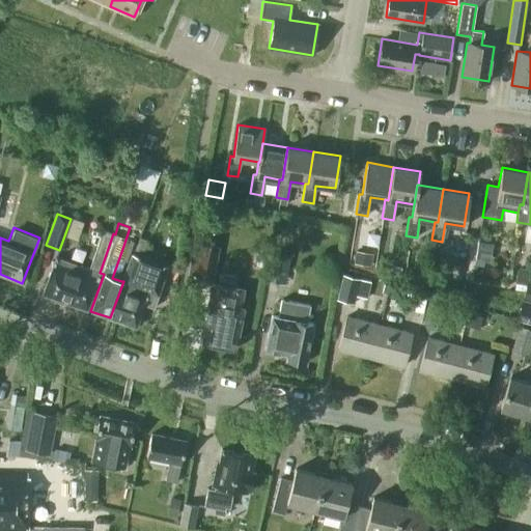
[(100,273),(113,233),(102,229),(88,269),(55,257),(42,294),(86,309),(100,273)]
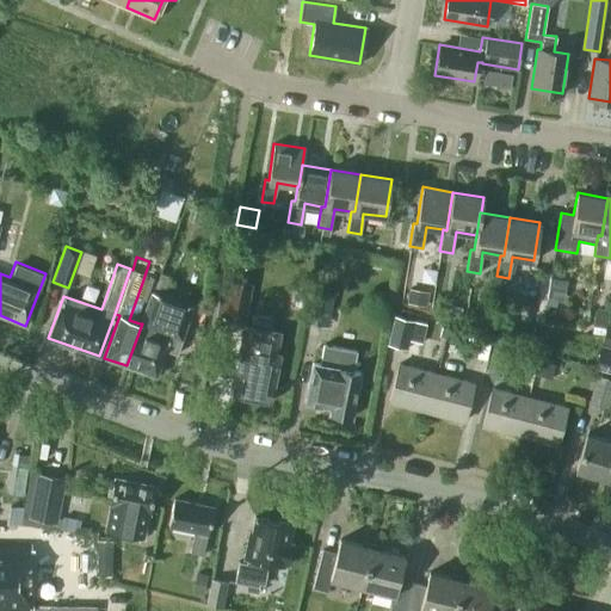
[(170,277),(160,273),(154,284),(165,289),(170,277)]
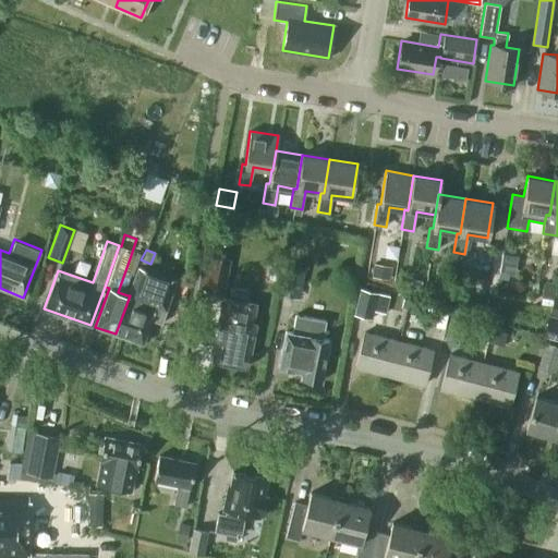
[(230,258),(209,254),(203,290),(223,294),(230,258)]
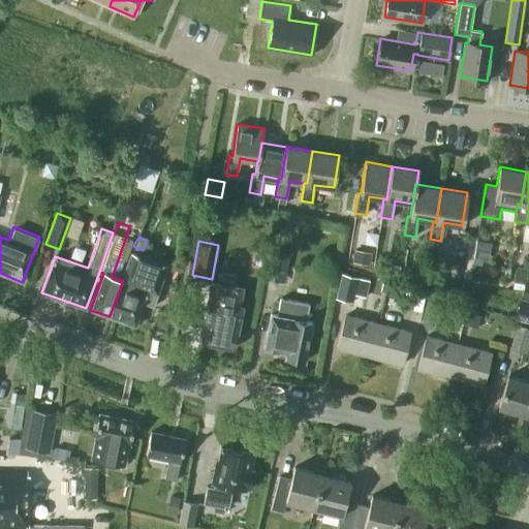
[(490,244),(475,241),(473,256),(488,259),(490,244)]
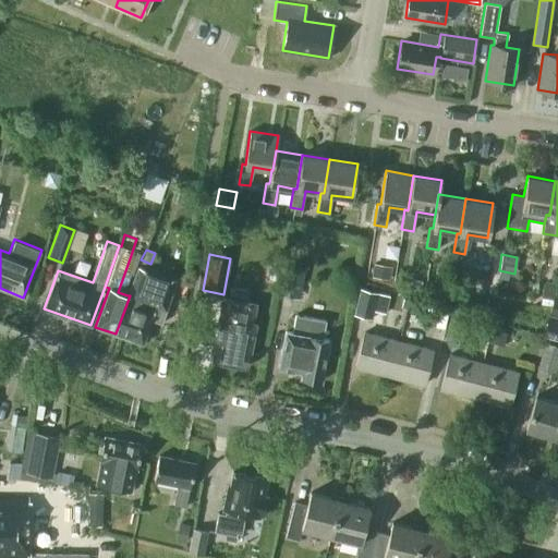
[(305,267),(283,264),(278,293),(300,298),(305,267)]
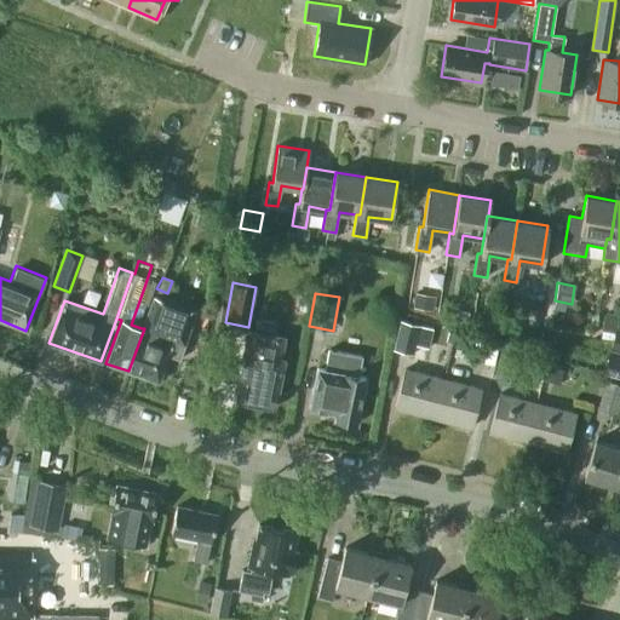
[(144,328),(128,371),(158,382),(172,340),(183,344),(194,311),(154,297),(142,328),(144,328)]
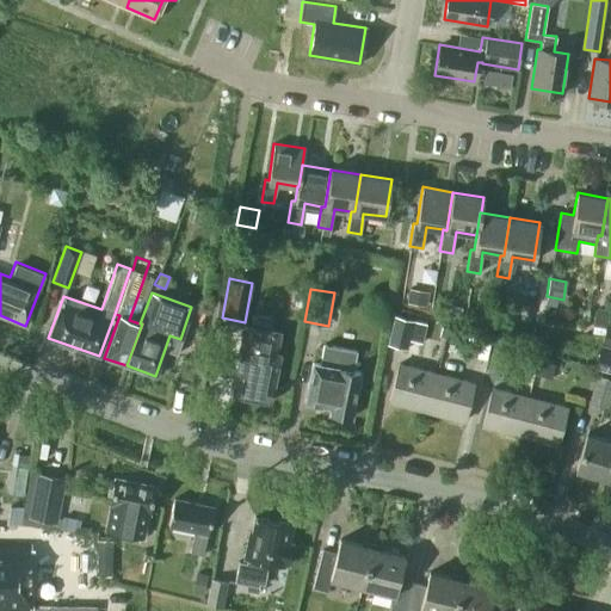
[(462,308),(448,304),(445,315),(460,319),(462,308)]
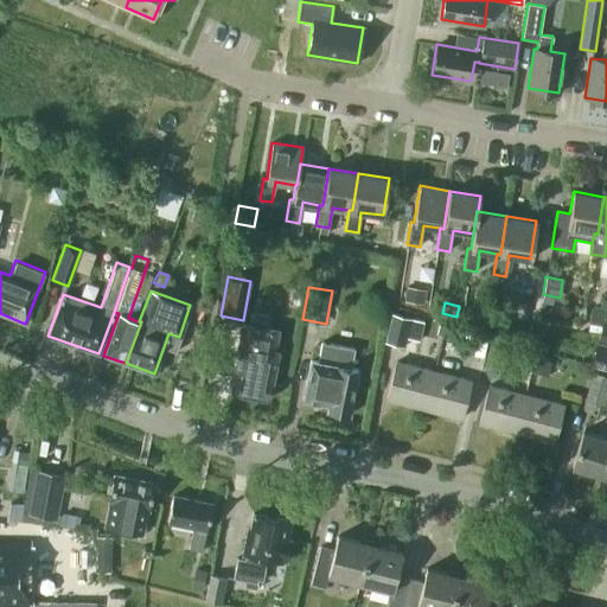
[(605,310),(592,308),(589,324),(602,326),(605,310)]
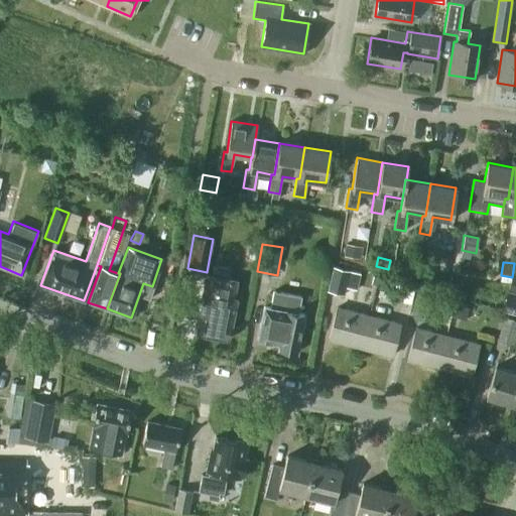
[(203,287),(194,333),(228,339),(236,298),(233,298),(236,280),(223,278),(224,268),(212,265),(210,275),(209,275),(207,287),(203,287)]
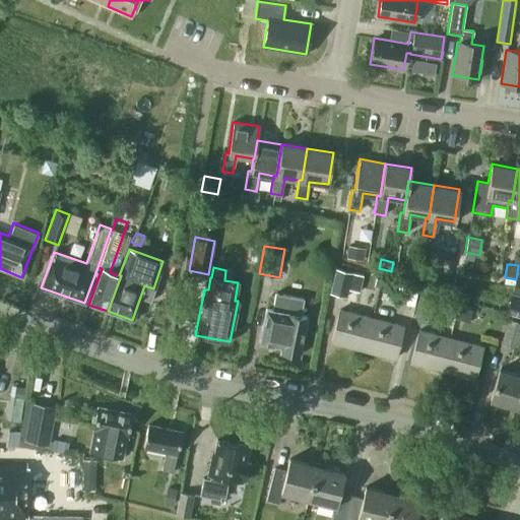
[(336,269),(330,293),(347,297),(353,273),(336,269)]
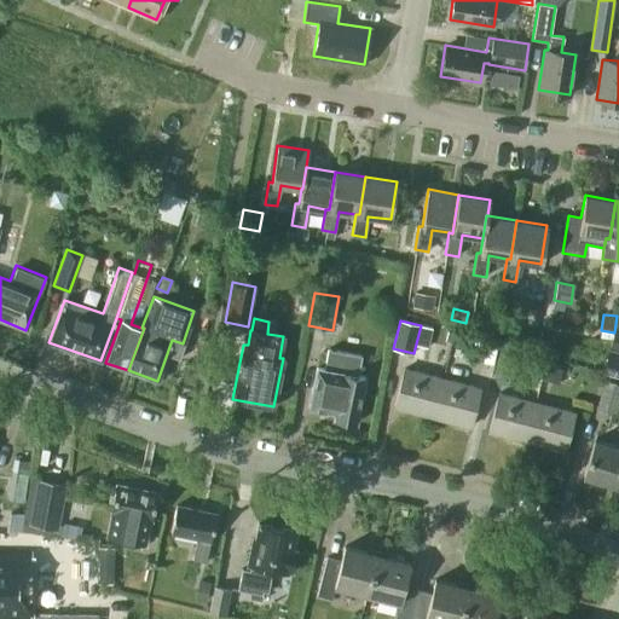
[(362,356),(328,350),(324,369),(317,368),(308,408),(334,412),(334,418),(356,422),(364,377),(357,376),(360,362),(362,356)]
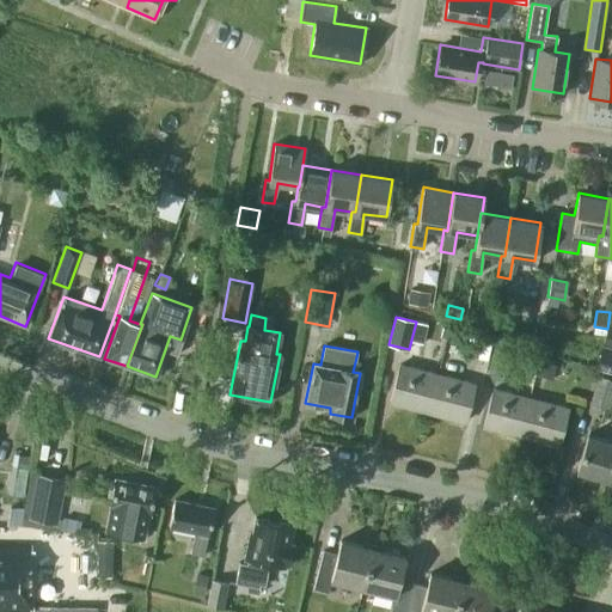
[(611,348),(603,346),(595,368),(611,372),(611,348)]
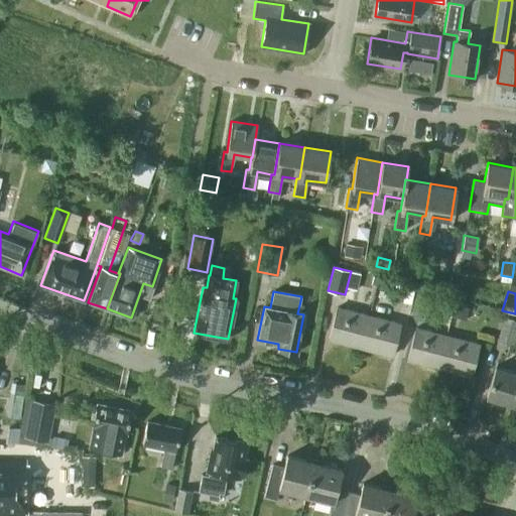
[(458,306),(455,316),(466,320),(470,309),(458,306)]
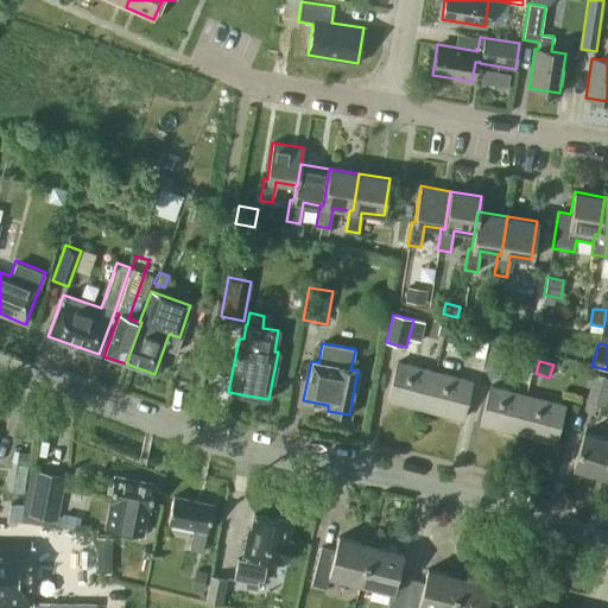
[(424,410),(434,372),(397,362),(387,400),(424,410)]
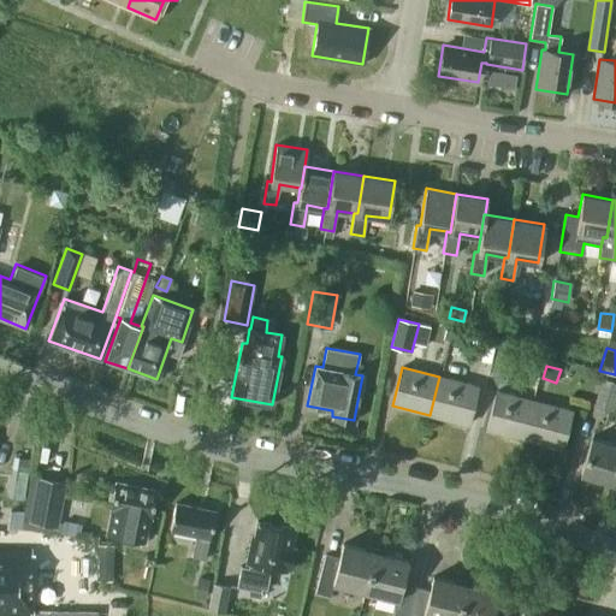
[(439,377),(430,415),(467,425),(477,386),(439,377)]
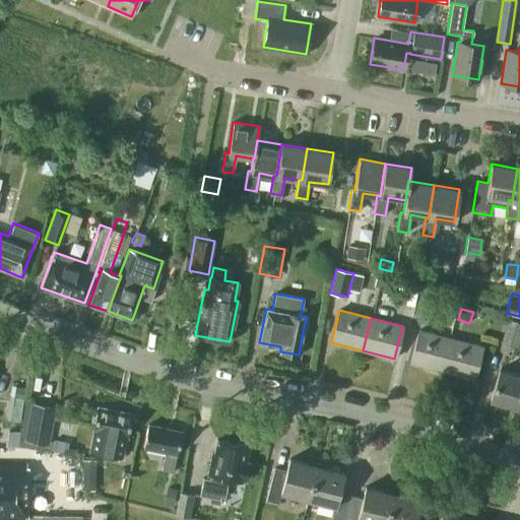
[(519,338),(519,322),(508,319),(501,343),(517,348),(519,338)]
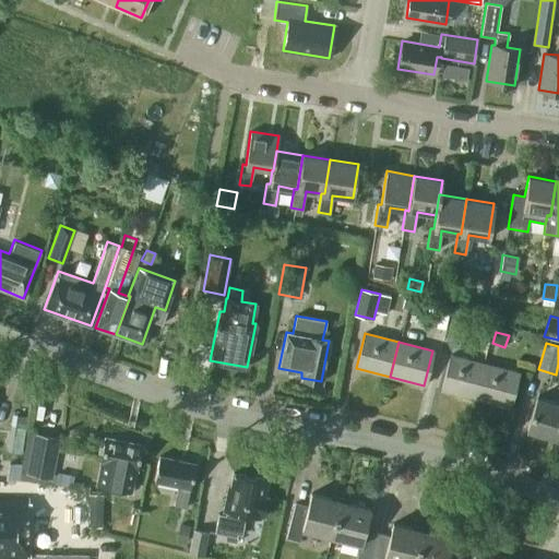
[(475,399),(484,364),(450,355),(441,390),(475,399)]
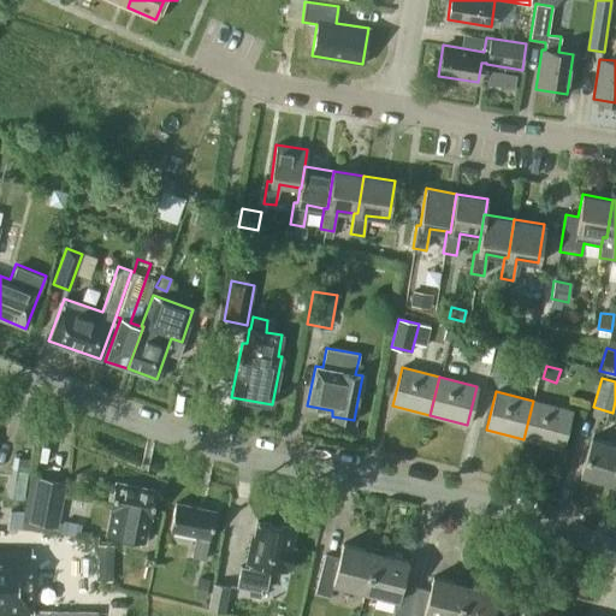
[(572,410),(533,401),(523,439),(561,449),(572,410)]
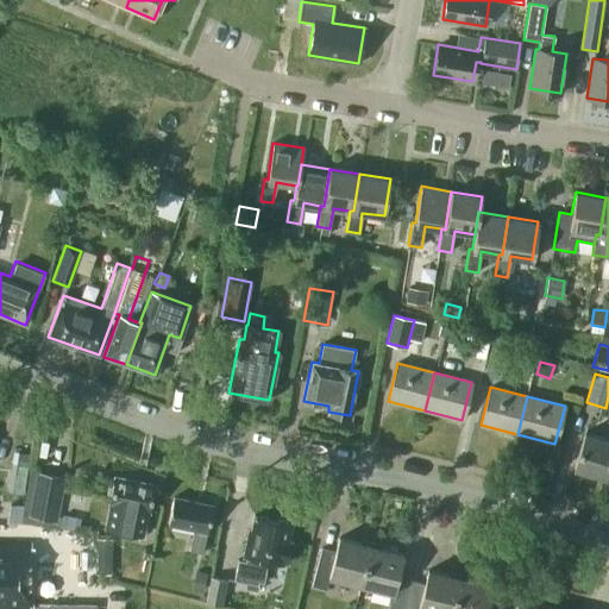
[(608,458),(608,433),(607,440),(584,433),(573,468),(603,477),(608,458)]
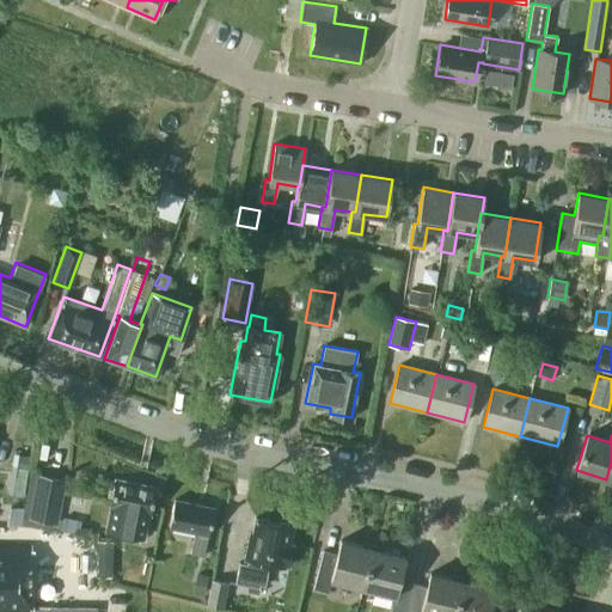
[(29,472),(20,526),(56,532),(67,479),(29,472)]
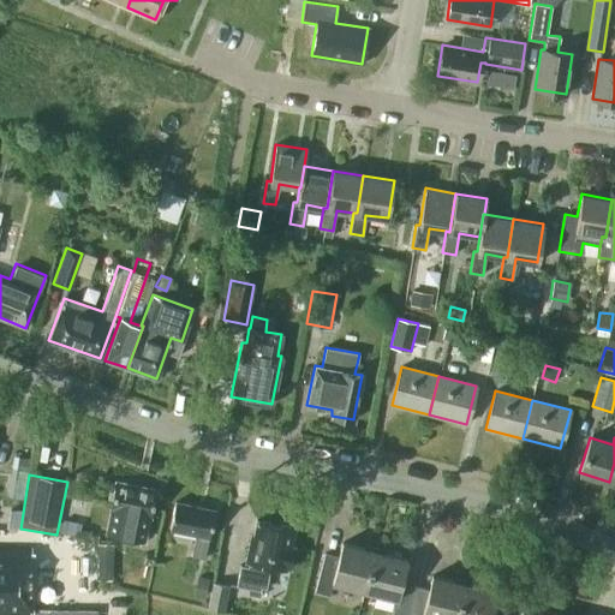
[(155,489),(115,482),(109,508),(111,508),(107,524),(131,529),(129,537),(144,541),(149,517),(150,517),(155,489)]
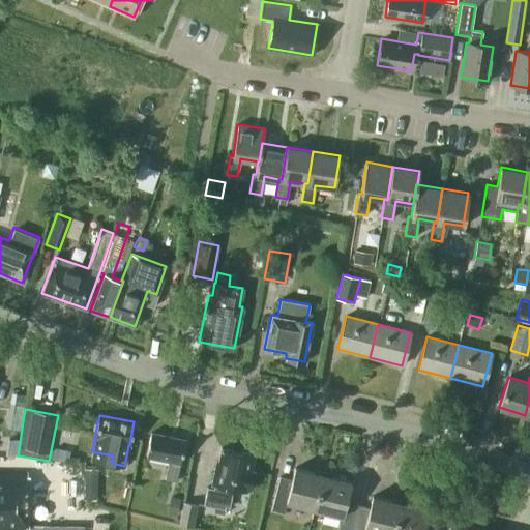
[(184,440),(150,433),(146,457),(169,461),(165,479),(176,481),(179,463),(180,463),(184,440)]
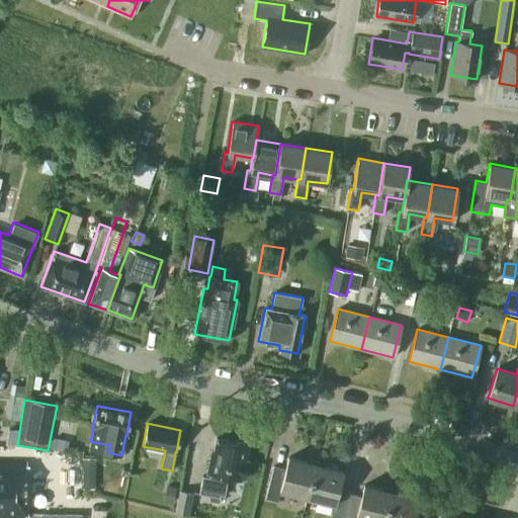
[(221,495),(232,441),(216,438),(211,460),(209,460),(206,473),(208,473),(208,477),(202,476),(198,494),(208,496),(207,501),(218,503),(220,495),(221,495)]
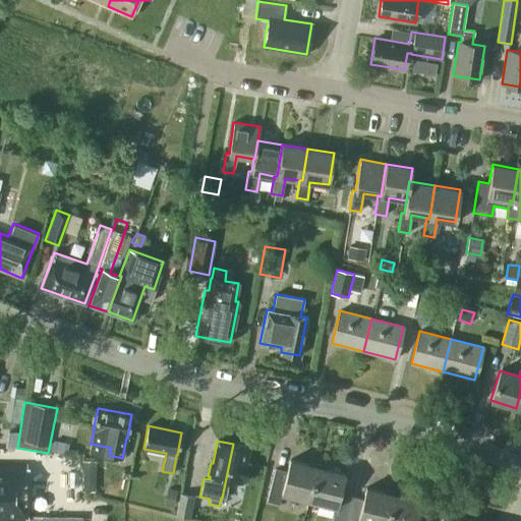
[(233,444),(222,498),(225,499),(229,480),(242,483),(242,481),(245,481),(249,463),(246,463),(249,447),(233,444)]
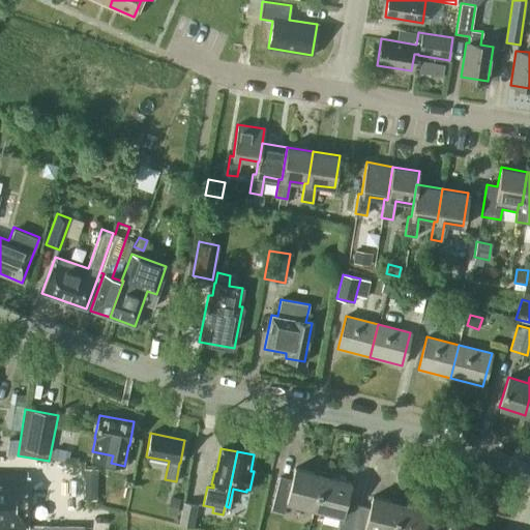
[(97,499),(98,469),(84,468),(84,499),(97,499)]
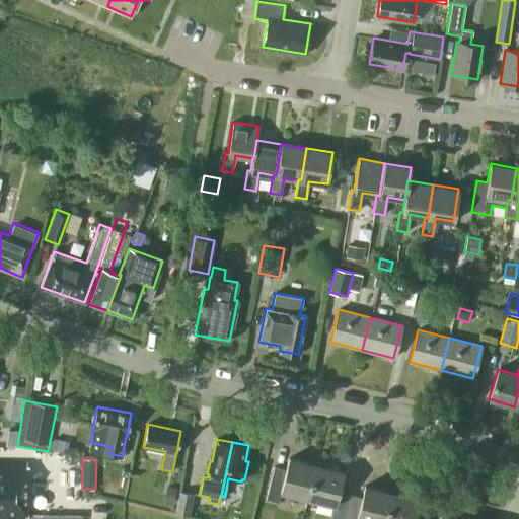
[(281,492),(307,499),(315,465),(288,458),(285,470),(274,467),(266,499),(278,502),(281,492)]
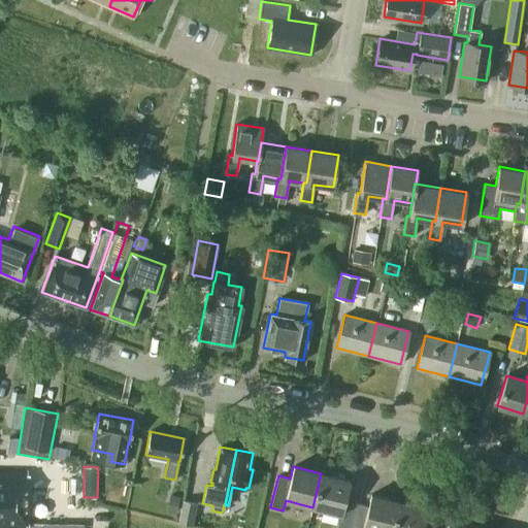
[(25,527),(27,471),(0,470),(0,527),(25,527)]
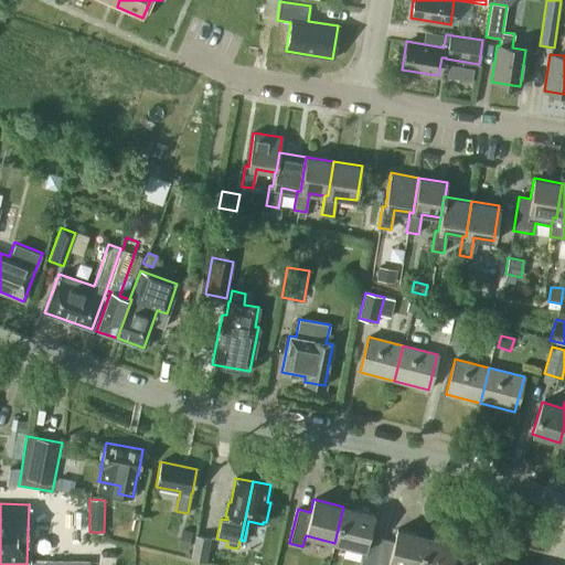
[(343,507),(334,543),(363,550),(359,564),(373,564),(381,539),(368,535),(373,513),(343,507)]
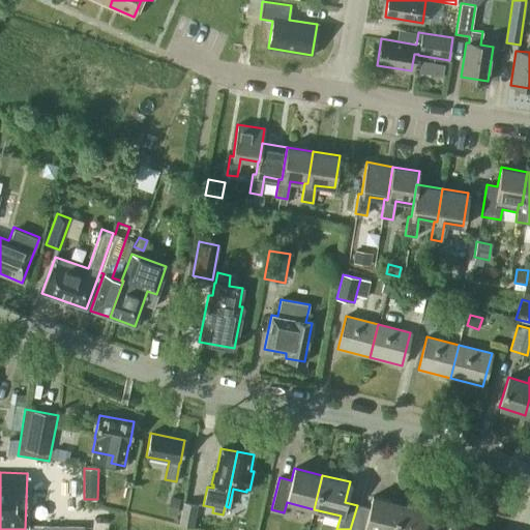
[(180,498),(170,496),(167,512),(177,514),(180,498)]
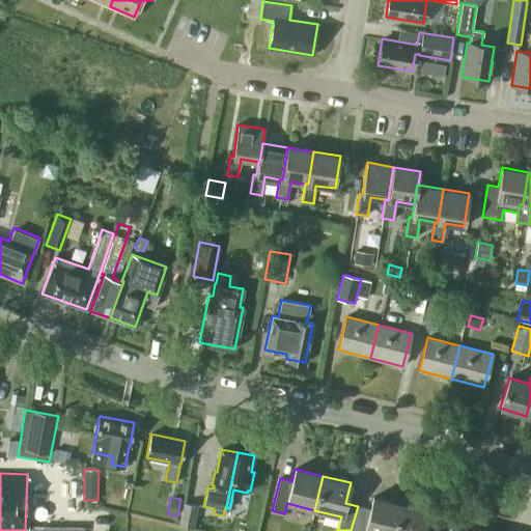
[(351,530),(393,530),(400,504),(372,497),(369,509),(358,506),(351,530)]
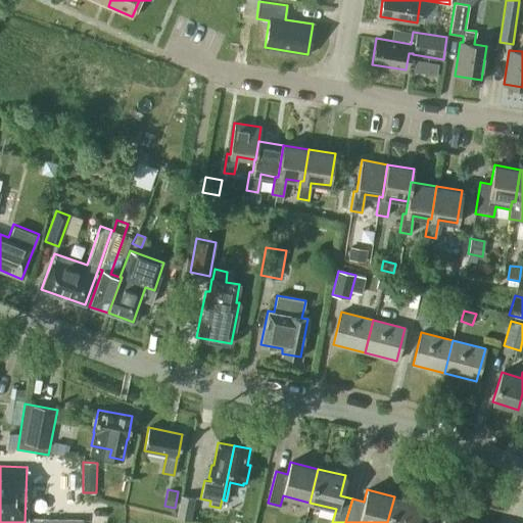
[(194,498),(181,495),(177,517),(189,520),(194,498)]
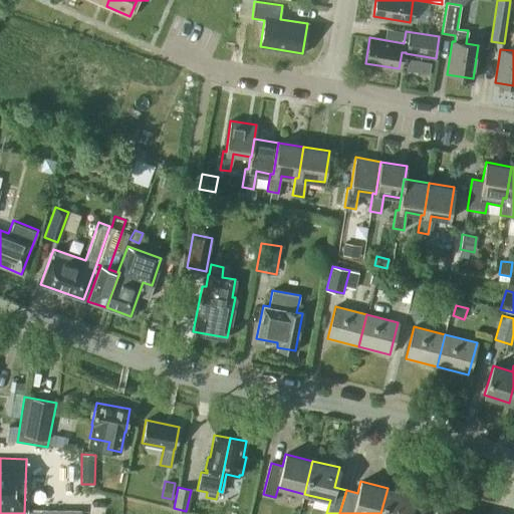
[(410,513),(415,495),(388,488),(380,513),(410,513)]
